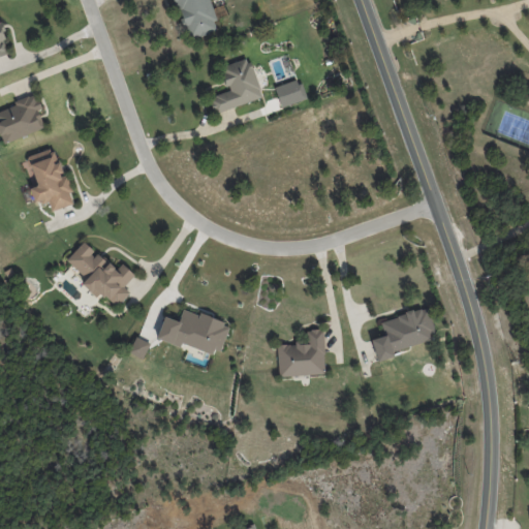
[(175,0),(188,39),(218,30),(208,0),(175,0)]
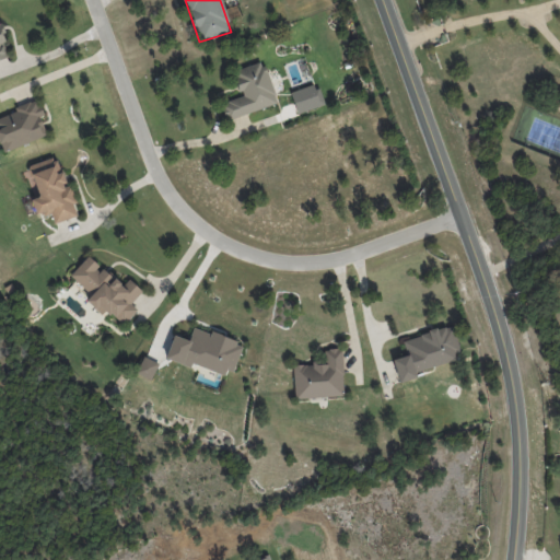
[(0,59),(9,57),(0,30),(0,59)]
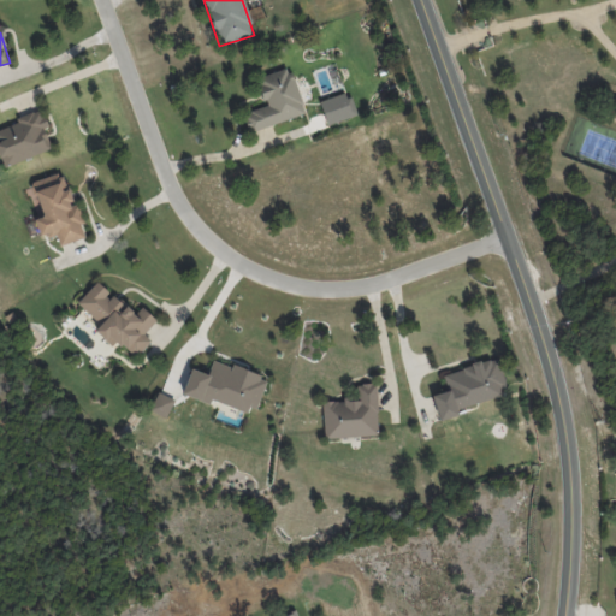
[(249,132),(304,113),(289,67),(256,78),(266,106),(243,113),(249,132)]
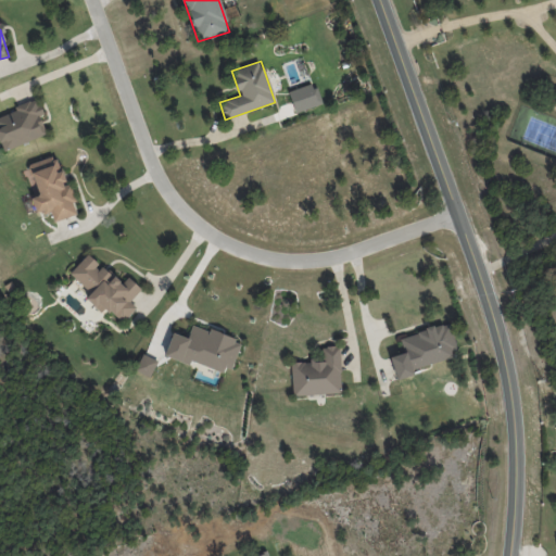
[(321,103),(314,83),(288,92),(295,113),(321,103)]
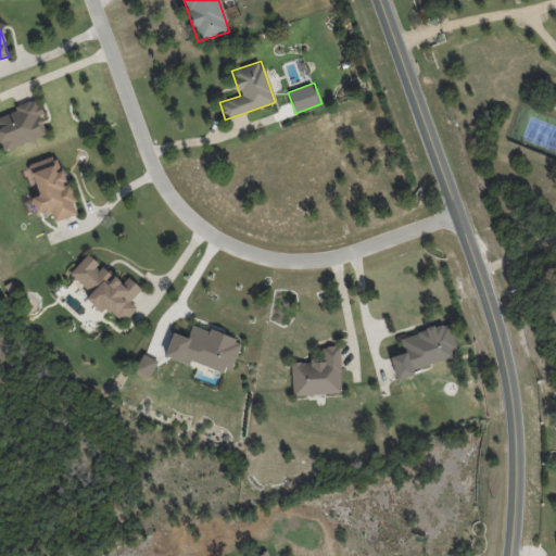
[(48,135),(36,101),(0,113),(0,147),(1,150),(48,135)]
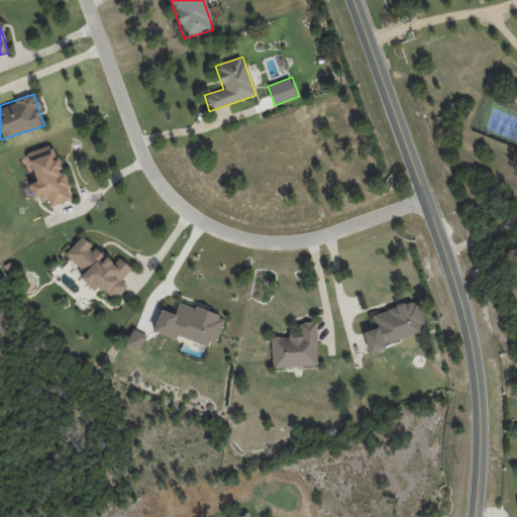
[(49,206),(71,199),(67,189),(68,188),(54,144),(22,154),(31,182),(20,186),(25,202),(45,195),(49,206)]
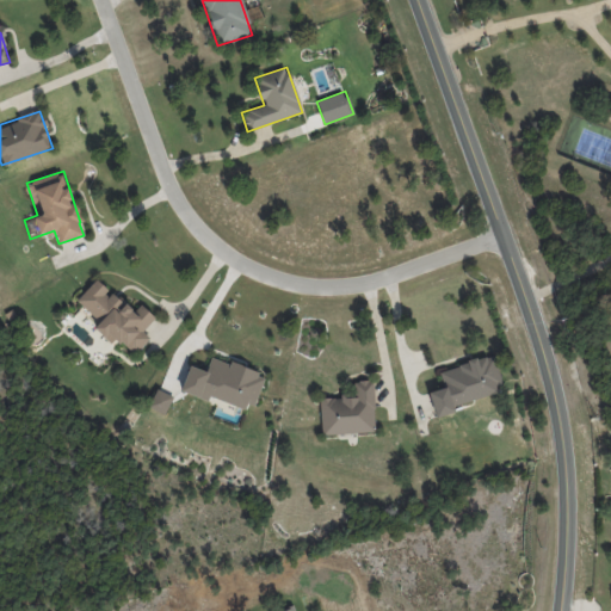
[(75,301),(98,323),(94,328),(112,345),(117,339),(134,355),(149,338),(142,331),(154,318),(140,304),(133,313),(97,278),(75,301)]
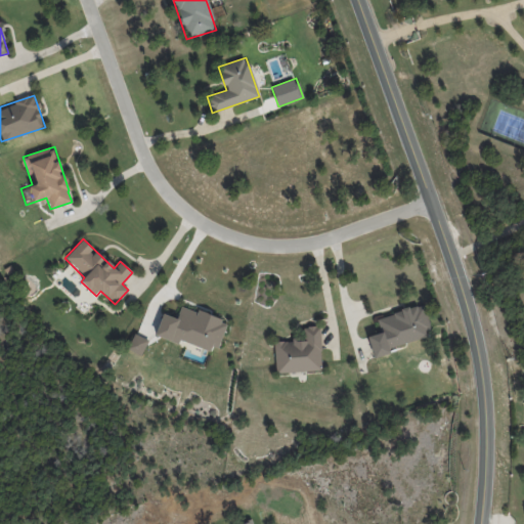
[(372,358),(389,354),(388,347),(427,338),(425,330),(430,328),(424,305),(376,316),(380,333),(366,336),(372,358)]
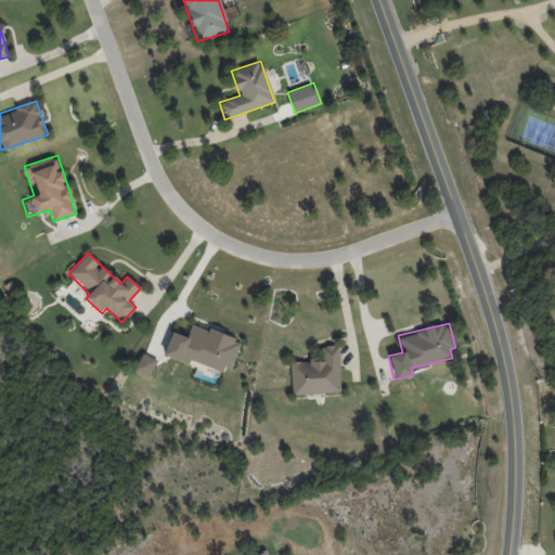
[(164,356),(188,363),(190,360),(230,373),(241,340),(191,324),(186,337),(171,332),(164,356)]
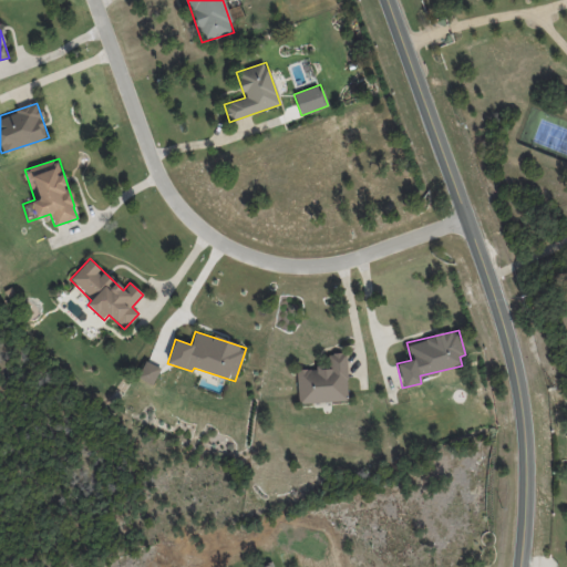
[(298,403),(348,401),(346,353),(328,353),(329,368),(296,369),(298,403)]
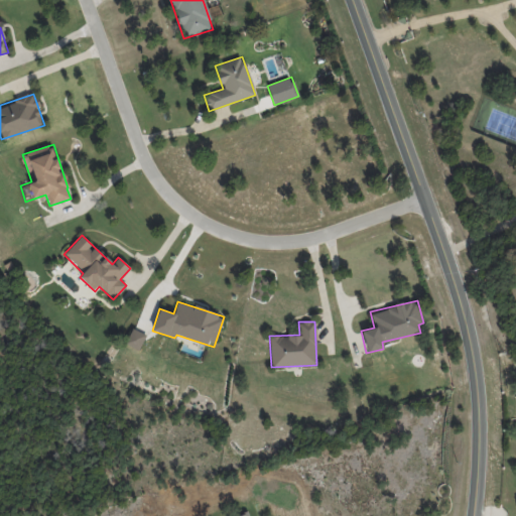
[(139,350),(145,335),(132,329),(125,344),(139,350)]
